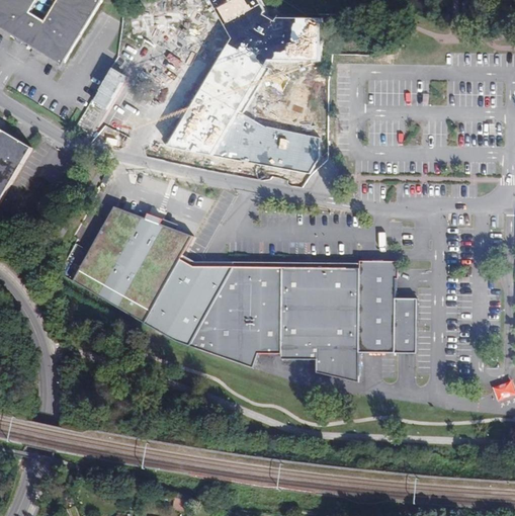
[(60,66),(99,0),(0,0),(0,27),(14,36),(13,38),(18,43),(20,39),(58,63),(59,66),(60,66)]
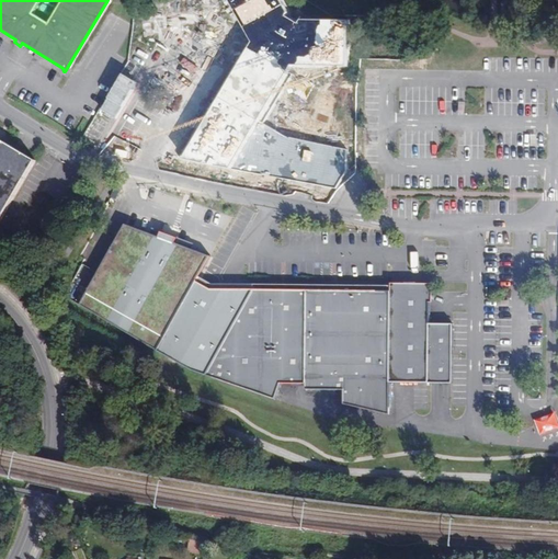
[(225,0),(246,40),(174,157),(332,186),(343,170),(346,144),(283,135),(254,118),(286,63),(343,63),(343,16),(295,18),(292,21),(282,14),(285,7),(281,0),(225,0)]
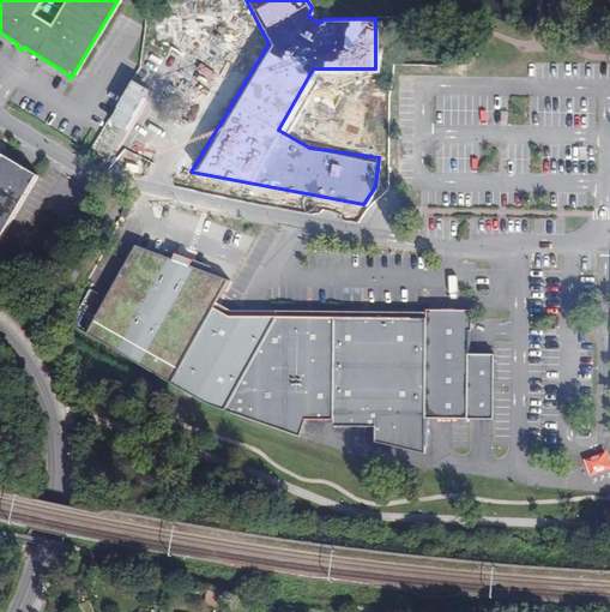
[(352,108),(368,109),(369,95),(363,95),(363,88),(354,88),(352,108)]
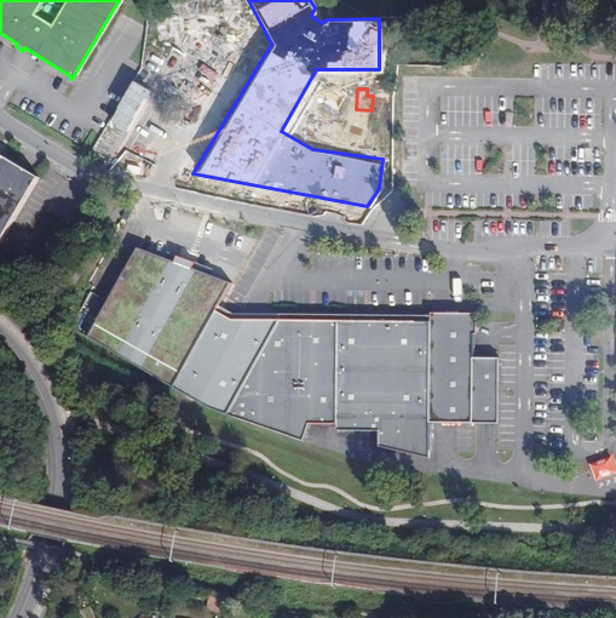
[(0,238),(38,175),(1,154),(0,156),(0,238)]
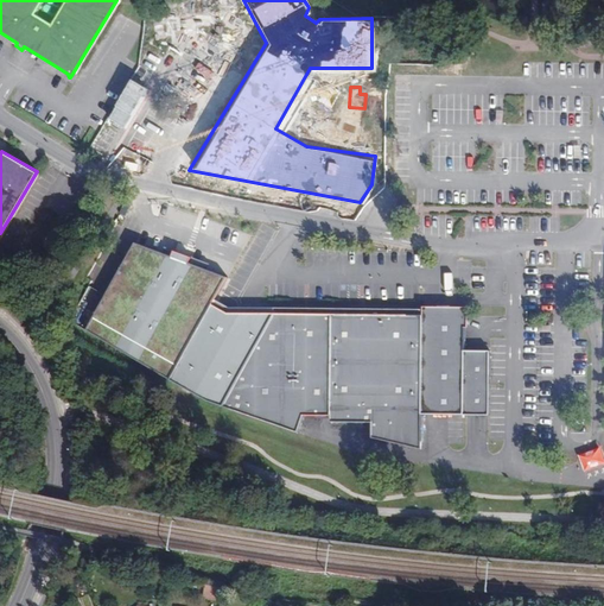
[(178,260),(135,246),(86,334),(166,379),(167,378),(209,303),(223,277),(178,260)]
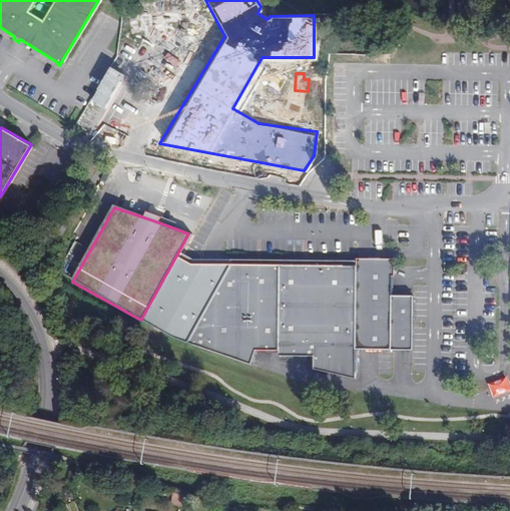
[(189,263),(176,256),(141,319),(169,335),(190,343),(234,264),(189,263)]
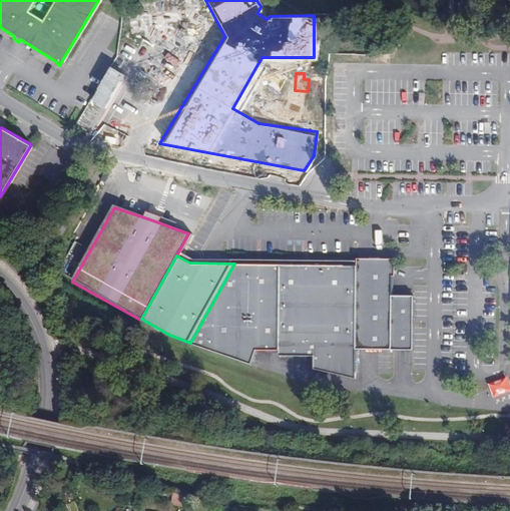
[(255,349),(278,349),(276,264),(234,264),(190,343),(249,363),(255,349)]
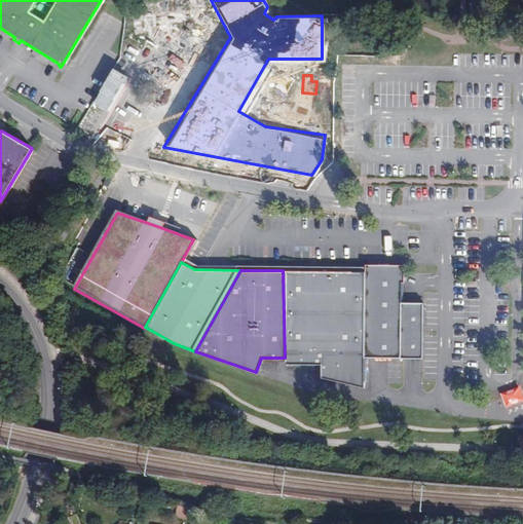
[(364,271),(283,270),(285,358),(285,364),(321,364),(321,377),(364,387),(363,357),(364,271)]
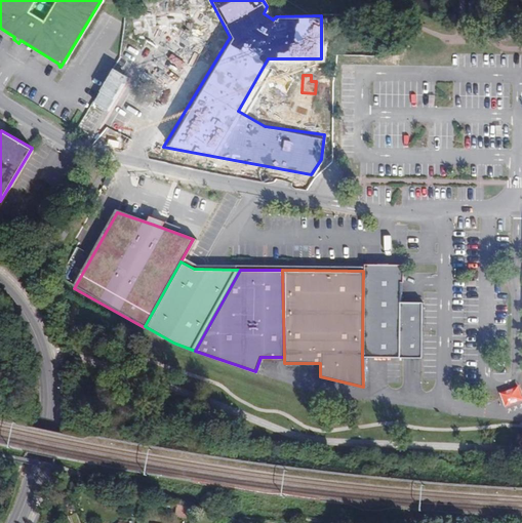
[(400,271),(363,271),(362,356),(399,356),(400,300),(400,271)]
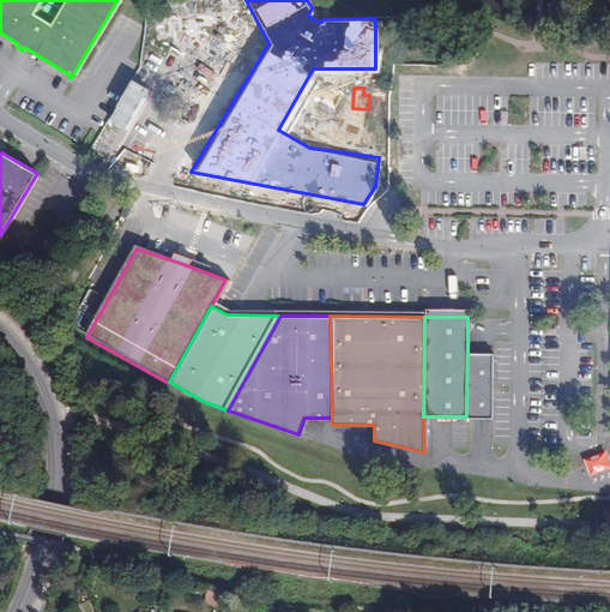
[(467,352),(466,417),(478,417),(493,417),(493,352),(479,352),(467,352)]
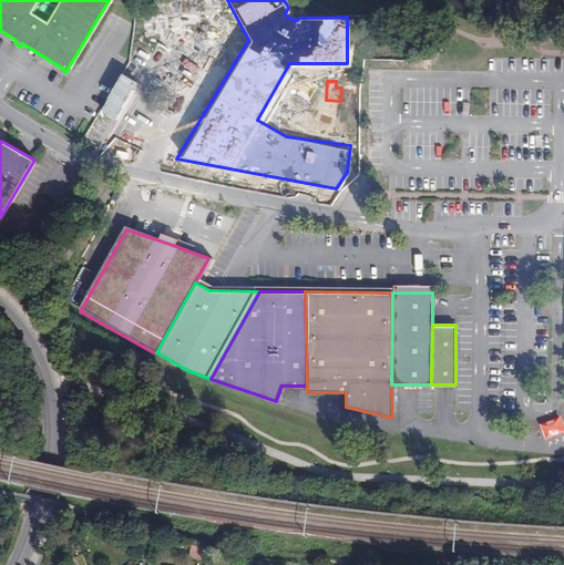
[(563,431),(563,429),(559,415),(537,423),(544,439),(563,431)]
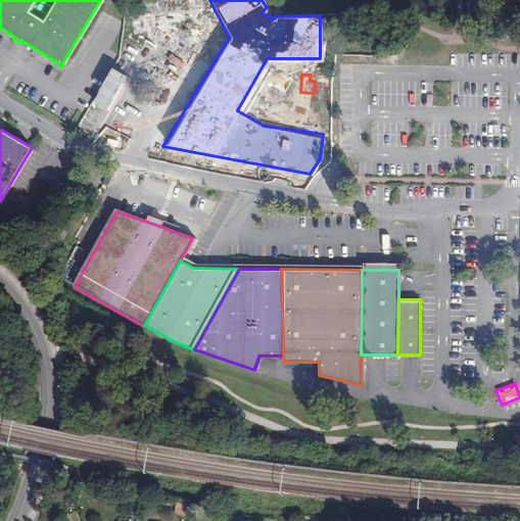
[(188,516),(189,504),(175,501),(172,513),(188,516)]
